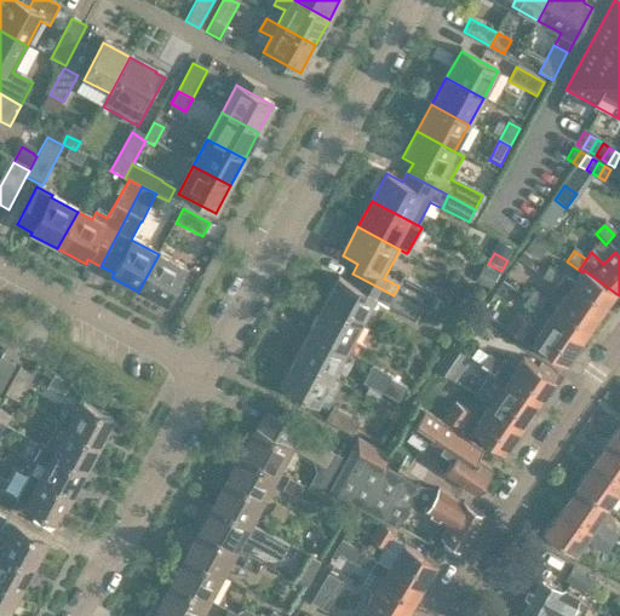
[(185,269),(159,254),(138,292),(166,306),(185,269)]
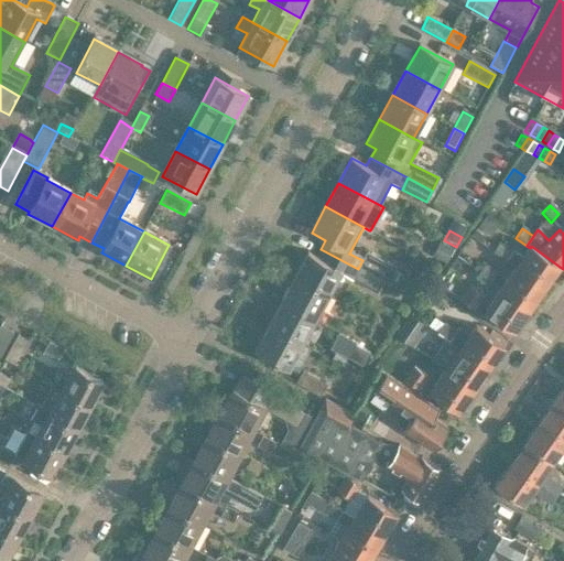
[(470,238),(479,245),(484,238),(474,233),(470,238)]
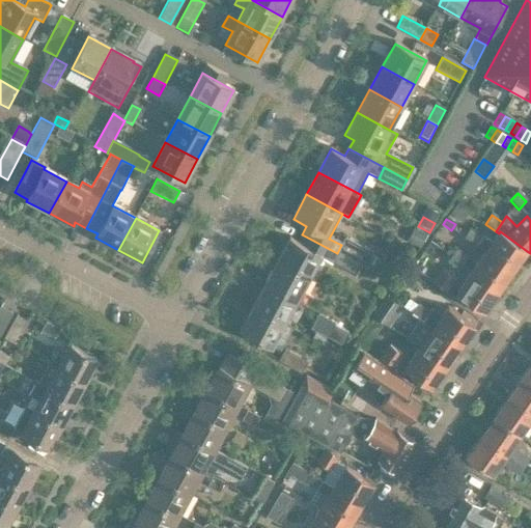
[(469,231),(464,240),(477,249),(478,247),(482,241),(469,231)]
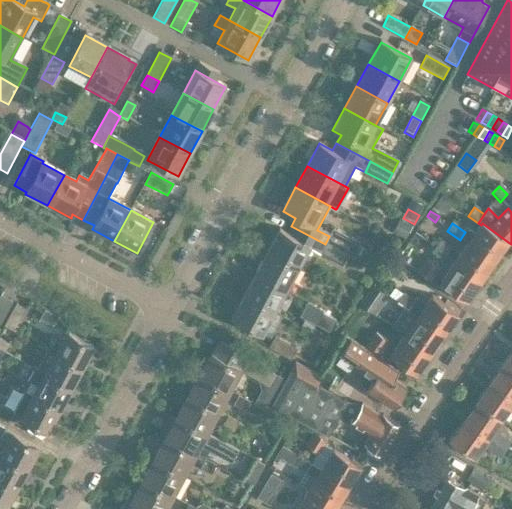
[(461,238),(460,240),(467,245),(492,263),(506,243),(509,245),(511,244),(508,242),(488,228),(482,223),(481,225),(474,235),(467,230),(465,232),(461,238)]
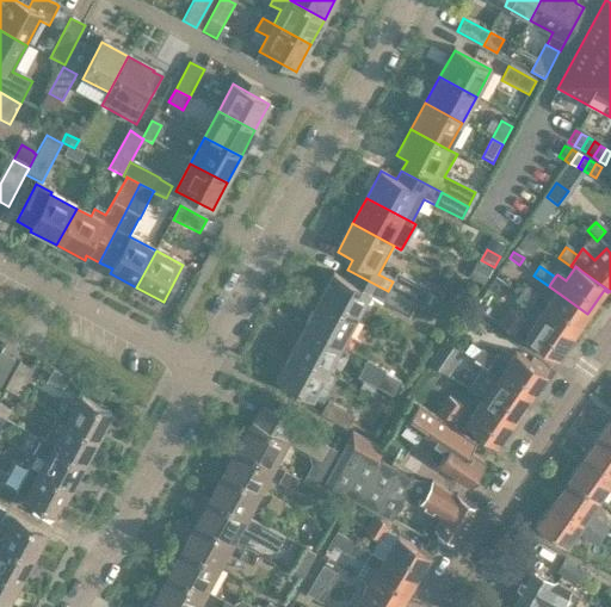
[(481,267),(473,283),(481,287),(491,272),(481,267)]
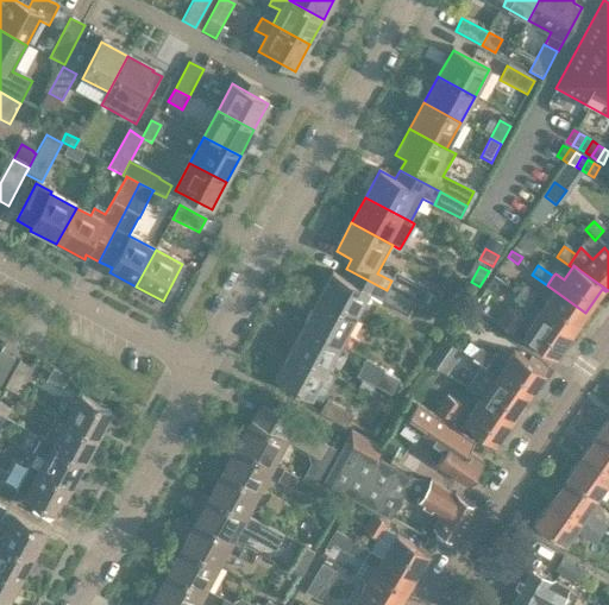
[(332,273),(318,301),(355,320),(369,294),(381,300),(387,290),(346,269),(340,278),(332,273)]
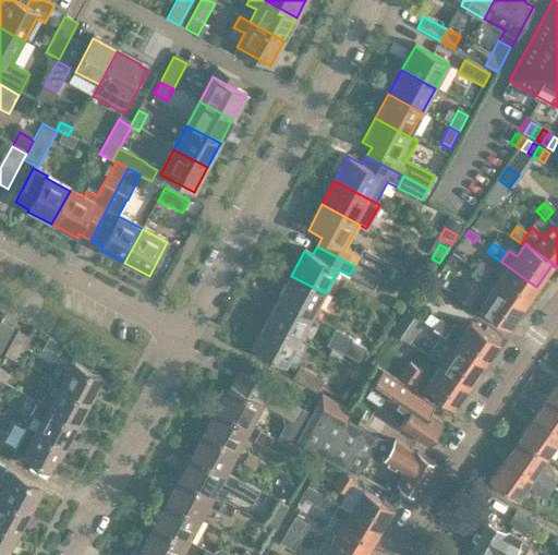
[(354,266),(378,279),(387,264),(362,251),(359,257),(354,266)]
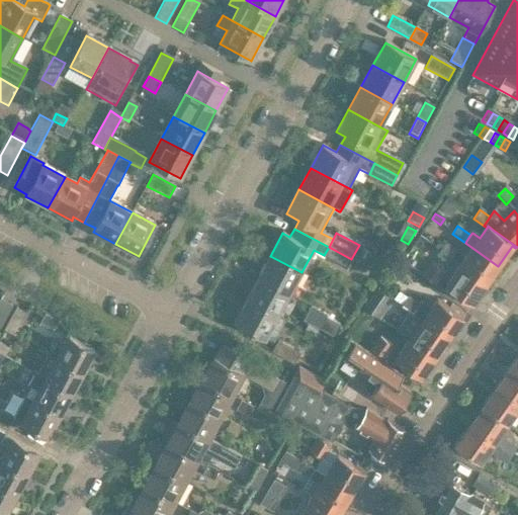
[(444,245),(439,253),(451,261),(457,254),(444,245)]
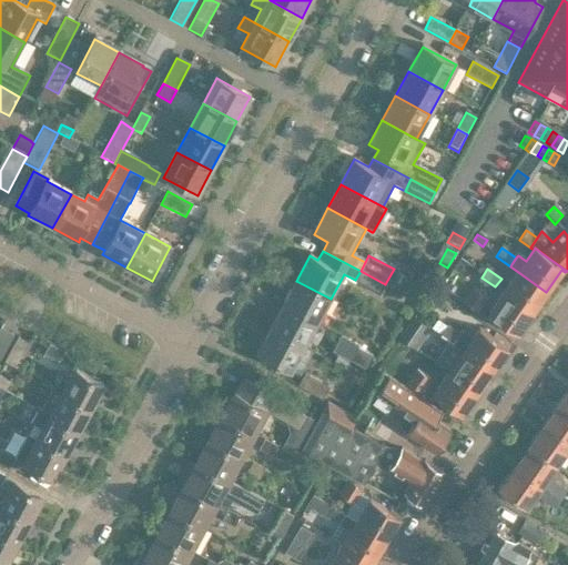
[(378,298),(385,284),(361,271),(355,280),(353,283),(378,298)]
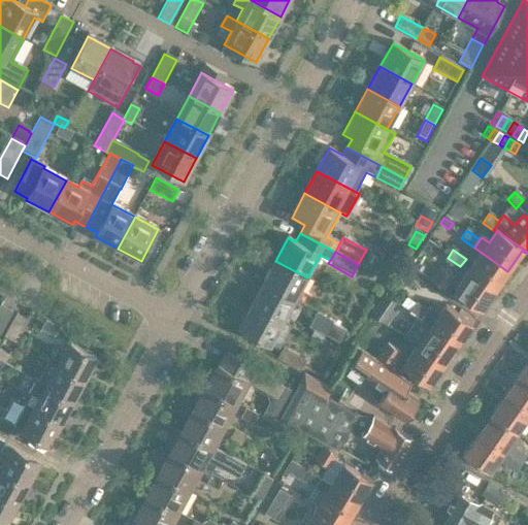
[(482,253),(468,272),(468,273),(494,291),(507,271),(482,253)]
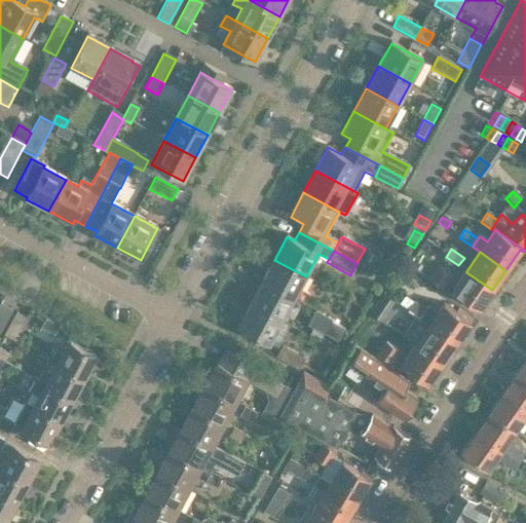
[(368,254),(364,262),(372,266),(376,259),(368,254)]
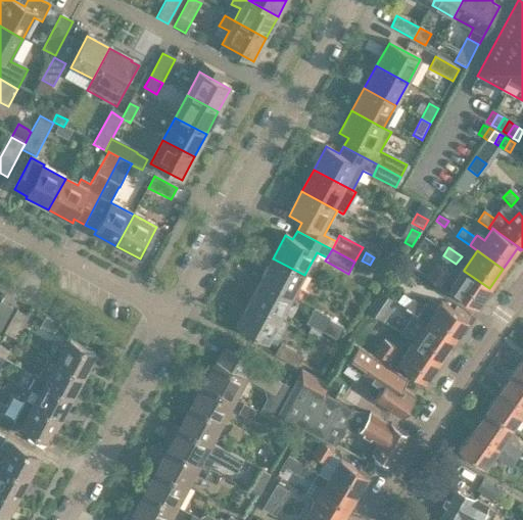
[(273,258),(260,280),(292,297),(302,303),(307,295),(296,289),(304,275),(273,258)]
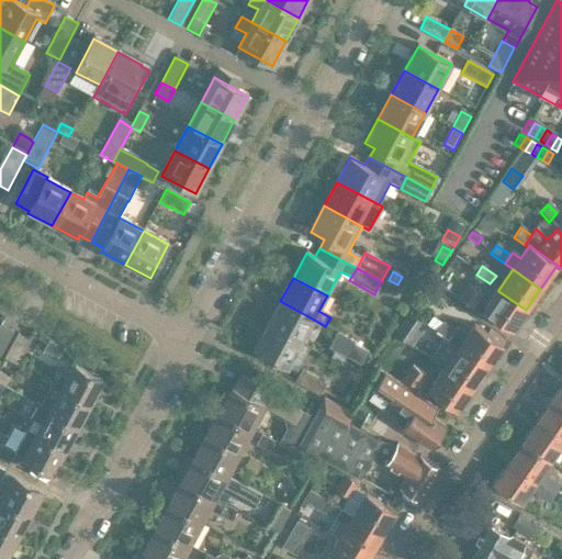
[(458,300),(471,310),(481,297),(467,287),(458,300)]
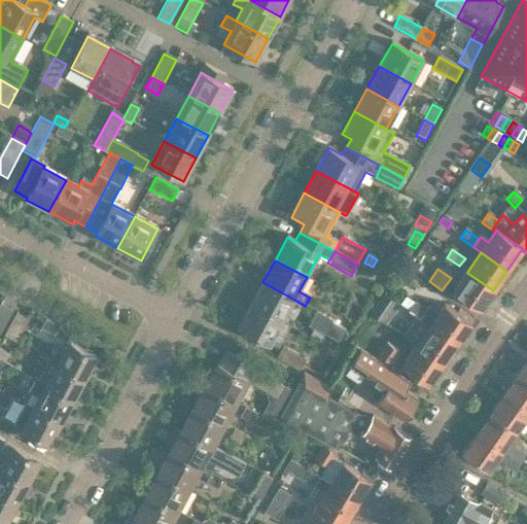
[(453,292),(450,297),(472,312),(476,308),(479,311),(493,290),(467,273),(453,292)]
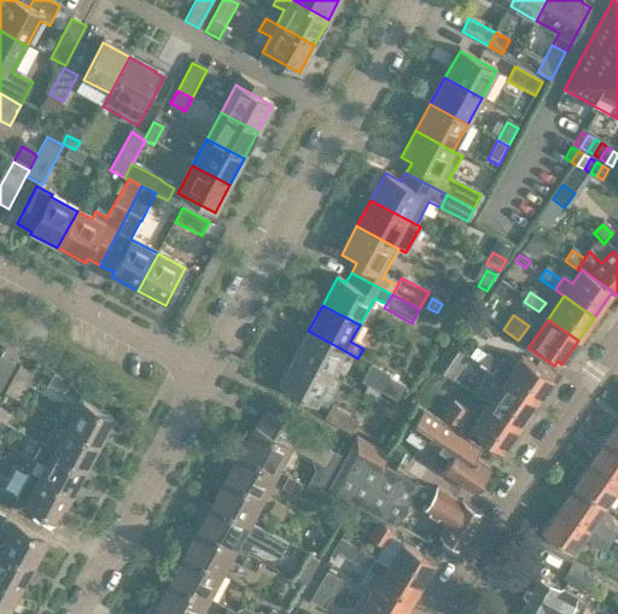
[(345,351),(308,331),(293,357),(331,376),(345,351)]
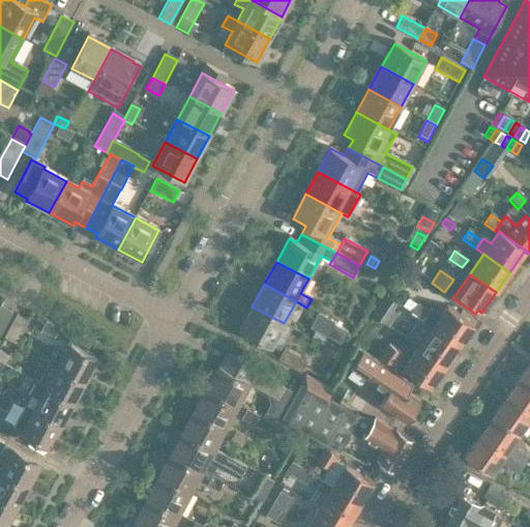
[(386,298),(373,317),(385,325),(393,313),(398,306),(386,298)]
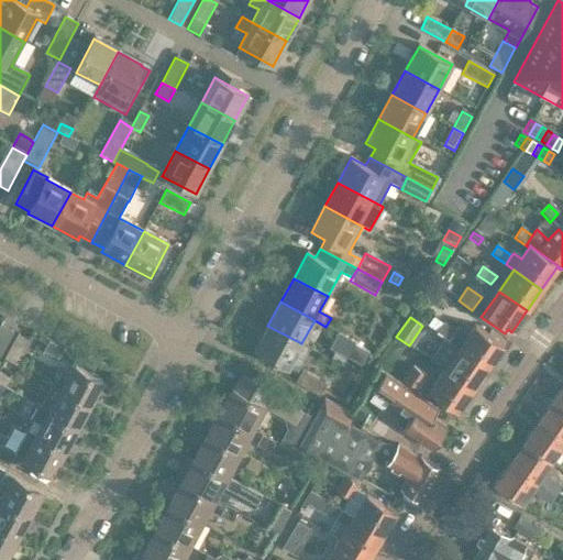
[(434,318),(428,328),(448,342),(459,350),(487,369),(503,347),(474,327),(468,336),(459,329),(456,333),(434,318)]
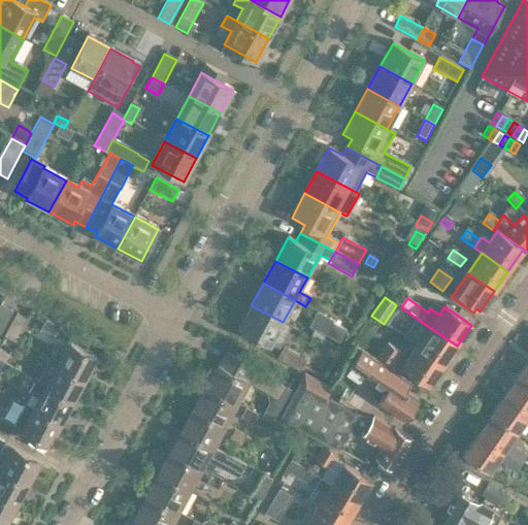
[(270,346),(283,322),(251,305),(238,328),(270,346)]
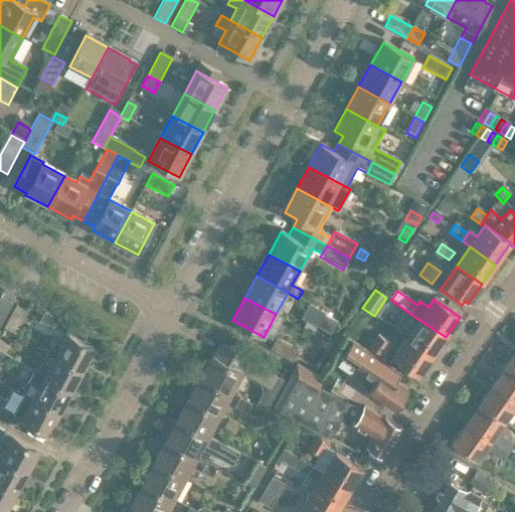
[(0,299),(0,327),(12,305),(0,299)]
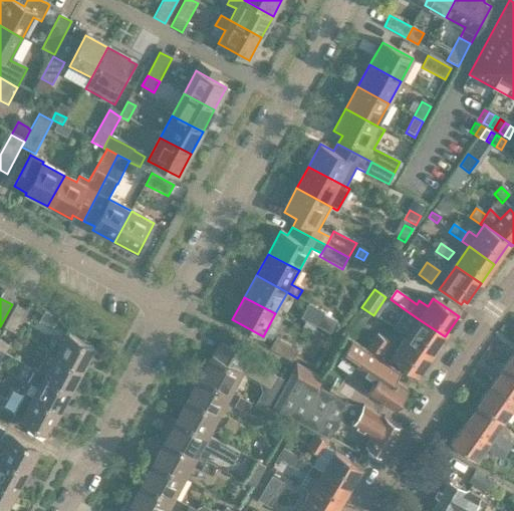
[(15,306),(4,327),(3,329),(14,335),(27,312),(15,306)]
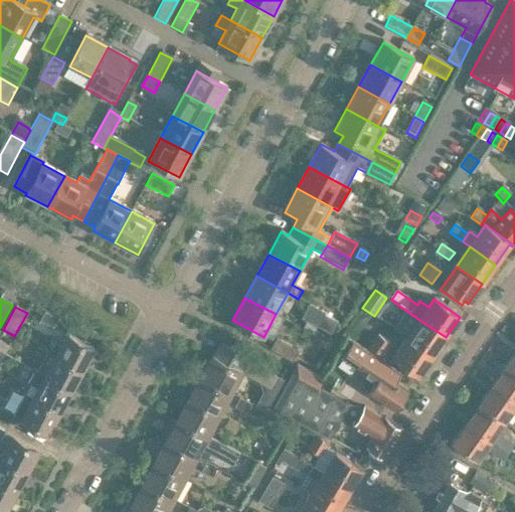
[(315,309),(306,325),(316,330),(323,317),(324,315),(315,309)]
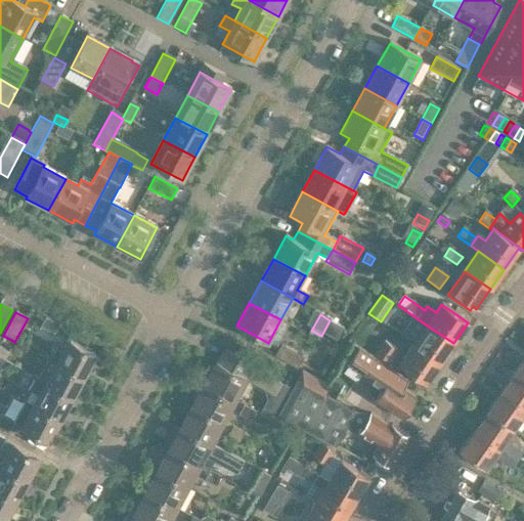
[(46,318),(41,328),(53,335),(58,326),(46,318)]
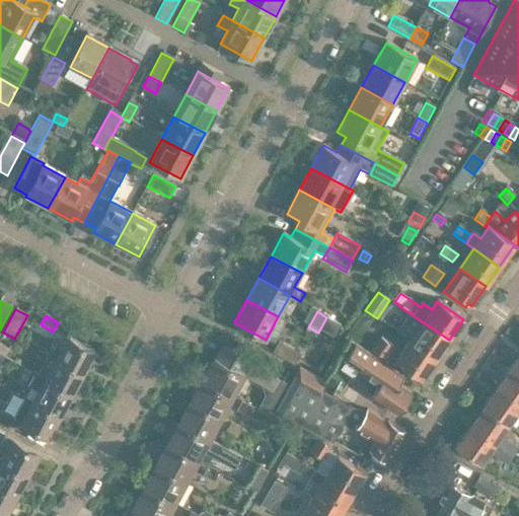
[(404,326),(399,335),(410,342),(435,359),(449,340),(423,322),(413,315),(404,326)]
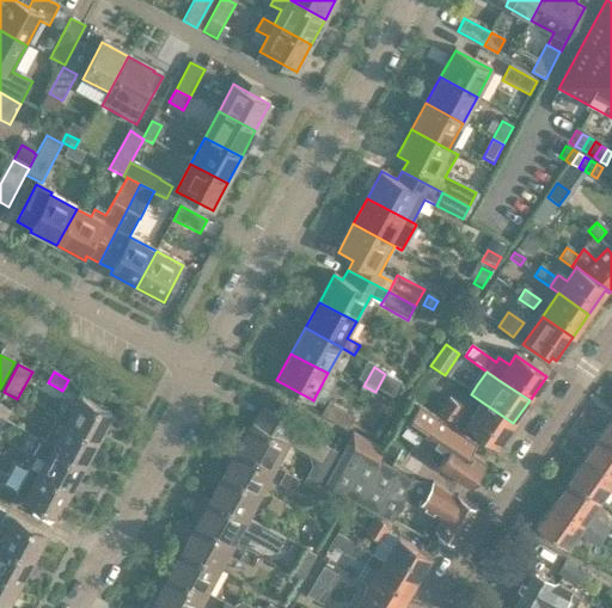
[(384,376),(375,392),(392,400),(401,385),(384,376)]
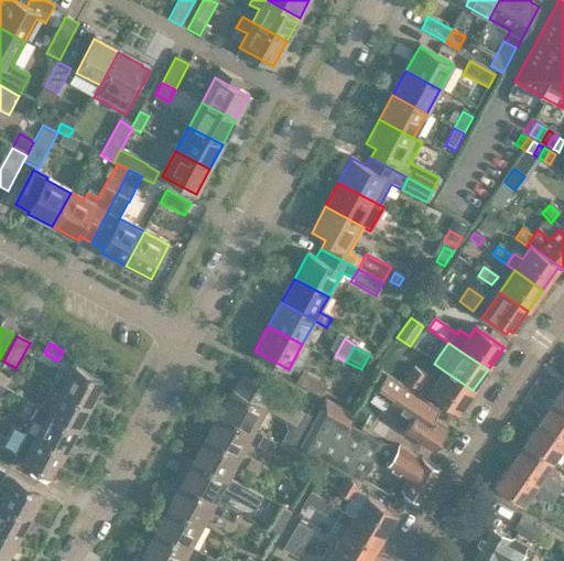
[(58,377),(54,386),(89,406),(102,383),(74,367),(66,380),(58,377)]
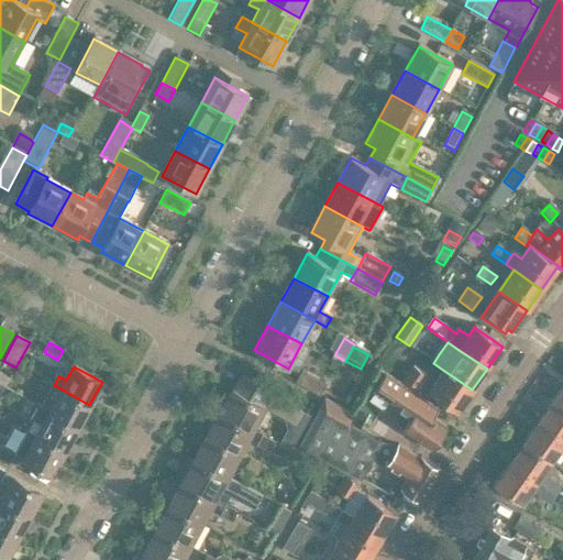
[(417,392),(427,377),(411,366),(400,382),(417,392)]
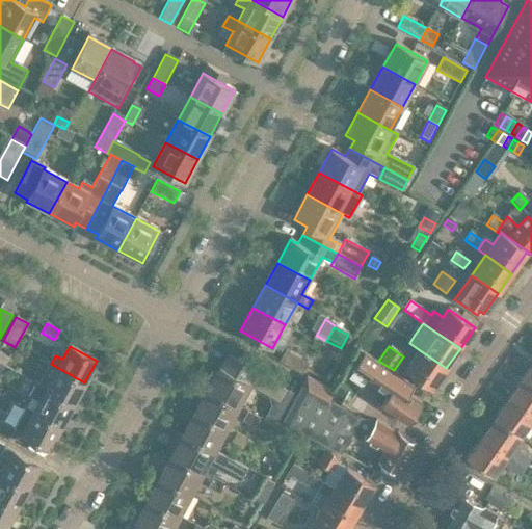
[(405,371),(431,389),(446,368),(420,350),(405,371)]
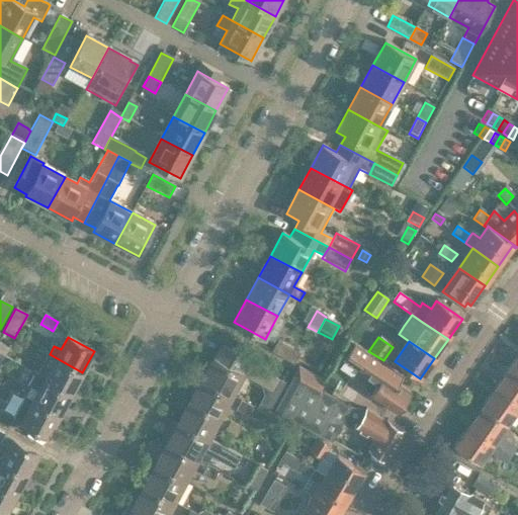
[(277,342),(271,353),(293,365),(299,354),(277,342)]
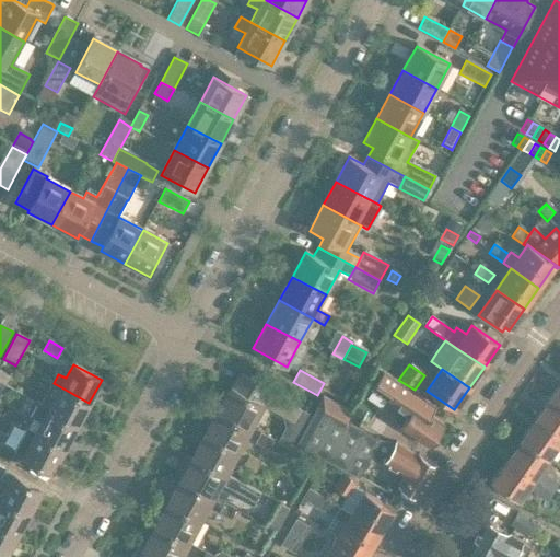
[(0,383),(4,386),(10,376),(0,371),(0,383)]
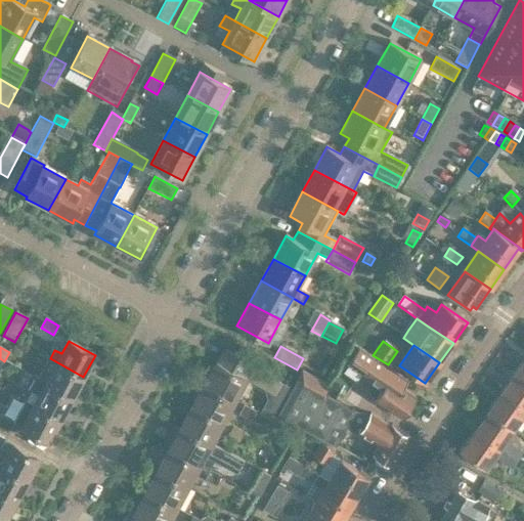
[(400,419),(415,398),(404,392),(409,385),(358,350),(347,366),(372,383),(369,385),(368,390),(369,394),(372,398),(375,399),(374,401),(400,419)]
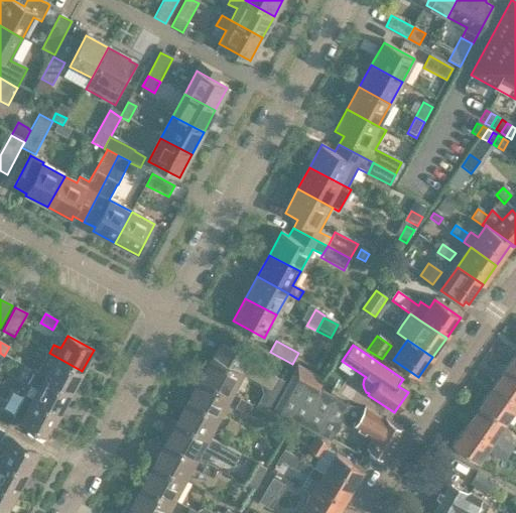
[(201,380),(228,395),(240,374),(269,390),(275,379),(245,364),(246,361),(220,347),(214,359),(212,359),(201,380)]
